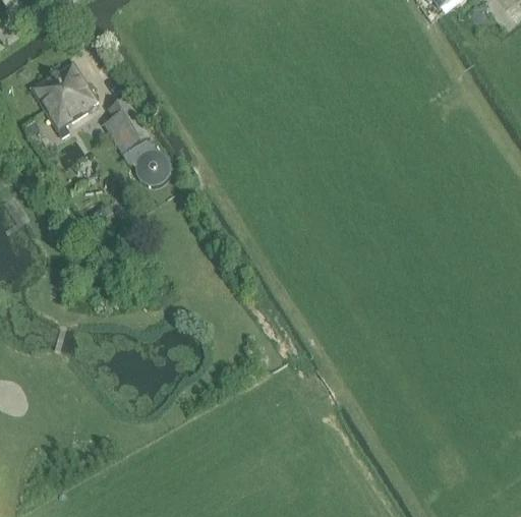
[(432,0),(439,9),(451,0),(432,0)]
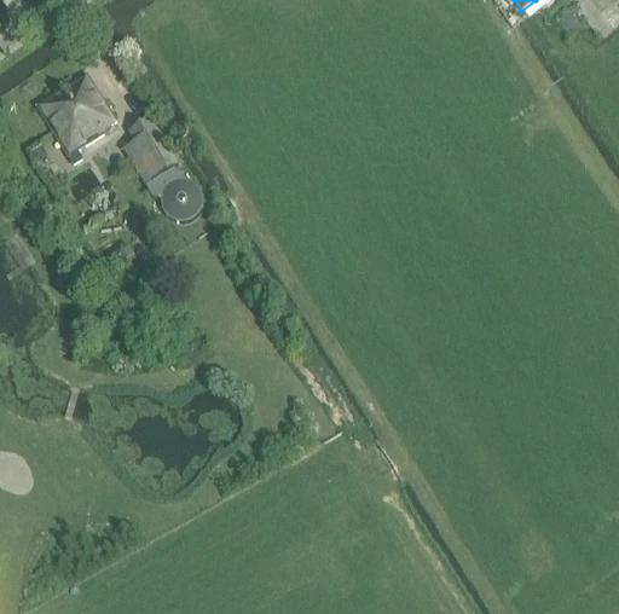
[(36,105),(74,163),(82,157),(77,149),(104,132),(103,128),(116,120),(87,74),(36,105)]
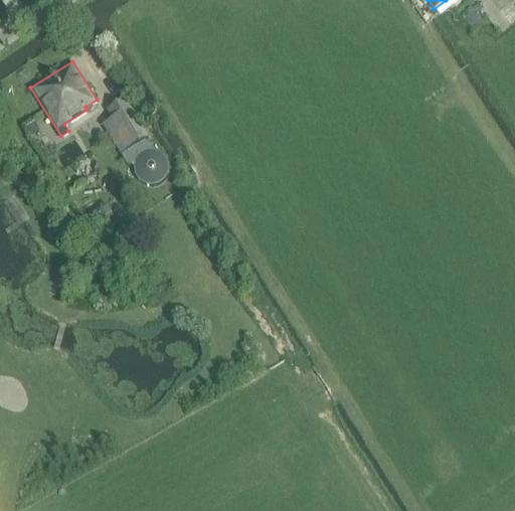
[(109,108),(124,133),(141,122),(126,98),(109,108)]
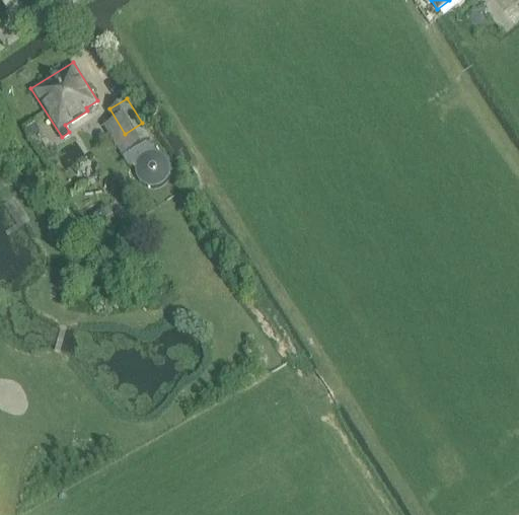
[(131,165),(134,165),(136,163),(136,170),(139,177),(144,182),(151,185),(158,185),(164,180),(169,174),(170,167),(169,160),(164,154),(158,151),(151,140),(152,140),(151,138),(123,155),(128,163),(131,165)]
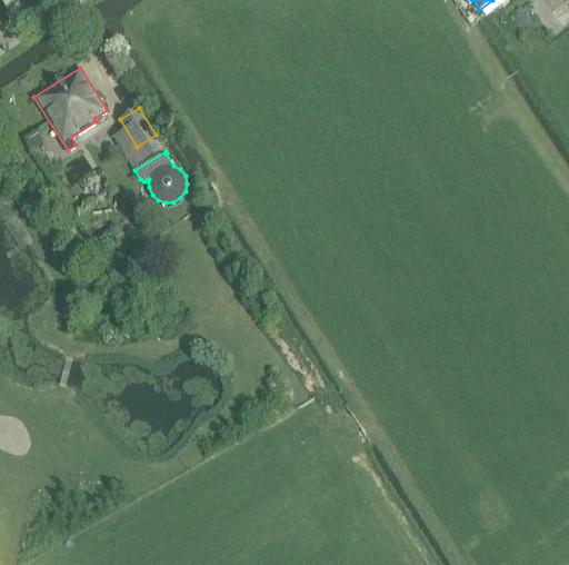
[(103,234),(109,243),(118,237),(118,236),(112,228),(103,234)]
